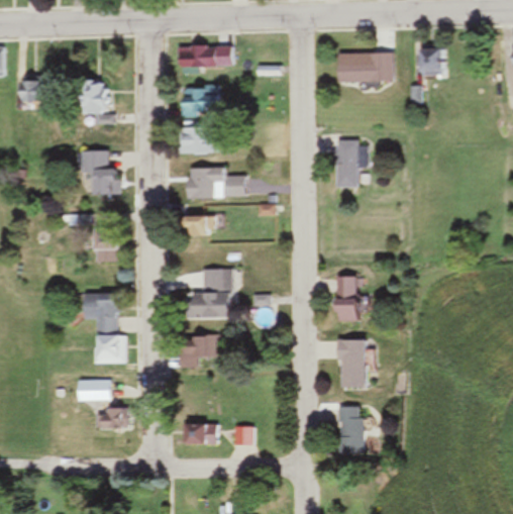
[(177,45),(177,66),(235,67),(235,45),(177,45)]
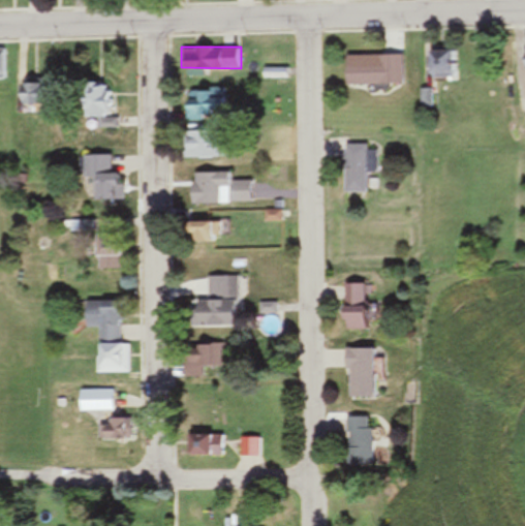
[(427,49),(427,75),(457,75),(457,49),(427,49)]
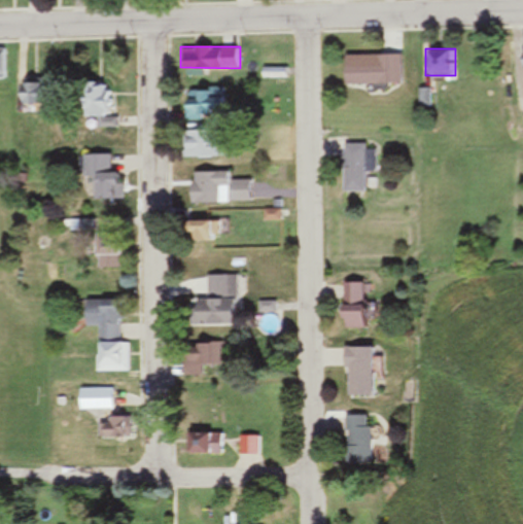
[(343,83),(401,83),(401,54),(377,54),(377,60),(343,60),(343,83)]
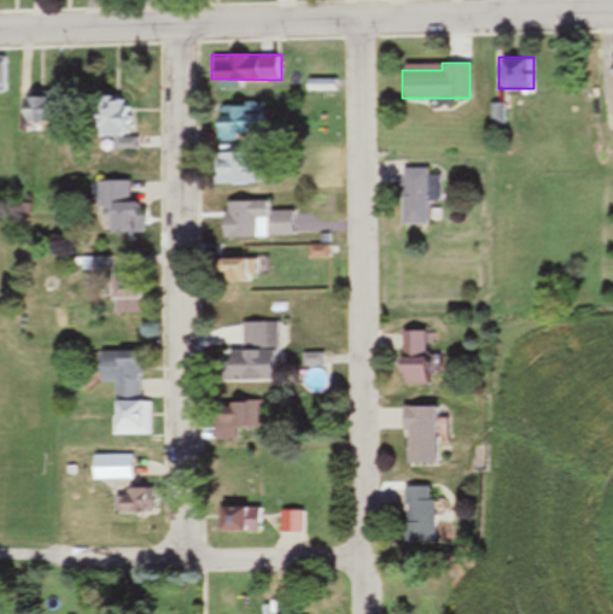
[(51,120),(51,95),(23,95),(23,120),(51,120)]
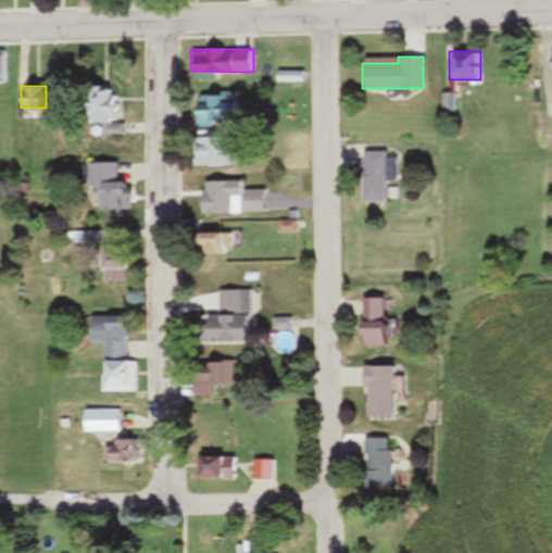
[(105,123),(104,133),(123,133),(123,123),(113,123),(114,86),(86,86),(86,123),(105,123)]
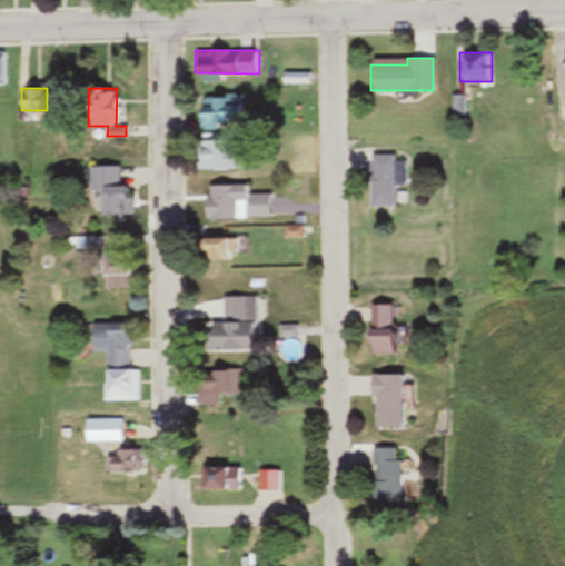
[(240,97),(198,97),(199,125),(240,125),(240,97)]
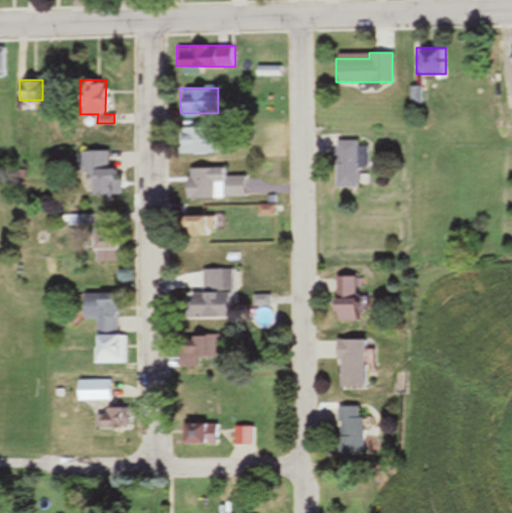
[(178,152),(215,152),(215,126),(178,126),(178,152)]
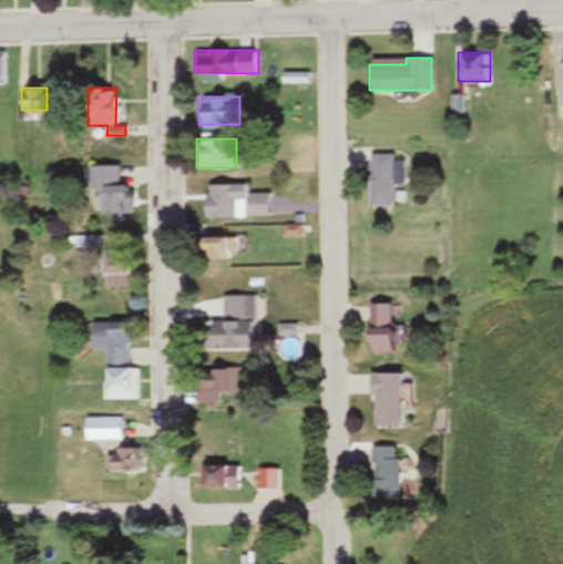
[(368,205),(392,205),(392,182),(396,182),(396,171),(403,171),(403,161),(395,161),(395,152),(368,152),(368,205)]
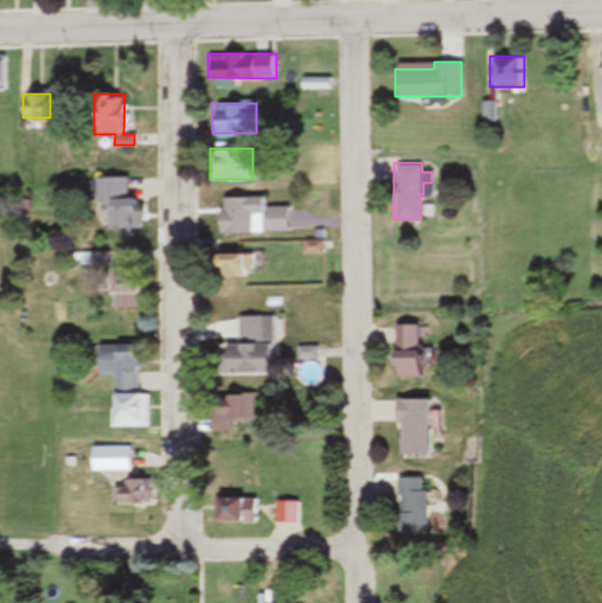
[(108,229),(142,229),(142,199),(129,199),(129,177),(97,177),(97,203),(108,203),(108,229)]
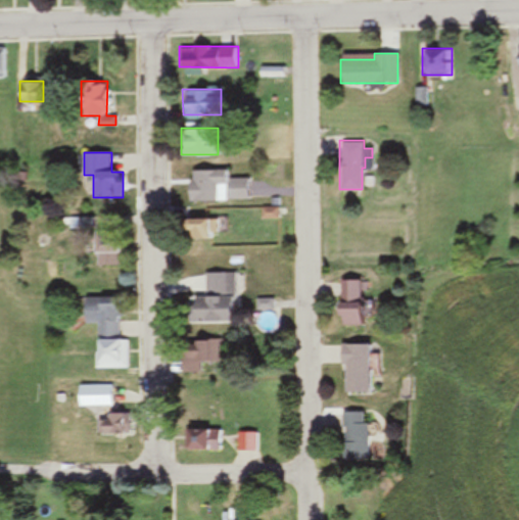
[(189,199),(251,199),(250,177),(229,177),(229,170),(189,170),(189,199)]
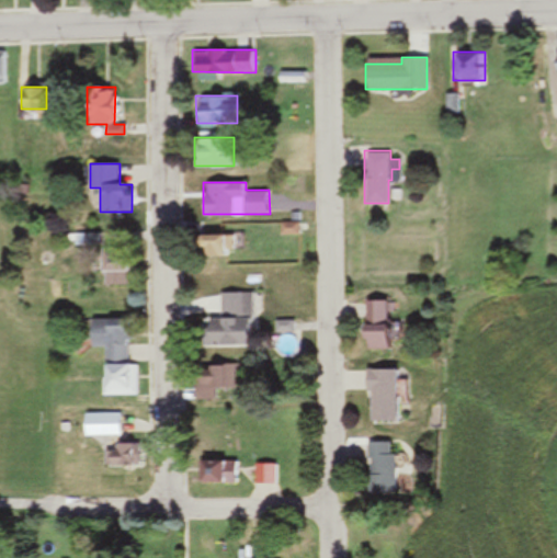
[(195,234),(195,255),(234,255),(234,234),(195,234)]
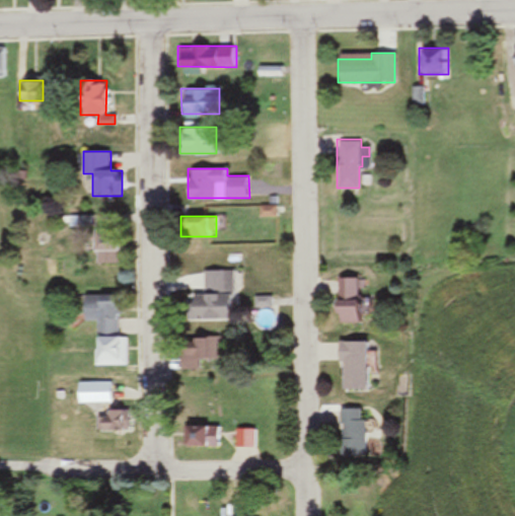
[(95,227),(95,263),(120,263),(120,227),(95,227)]
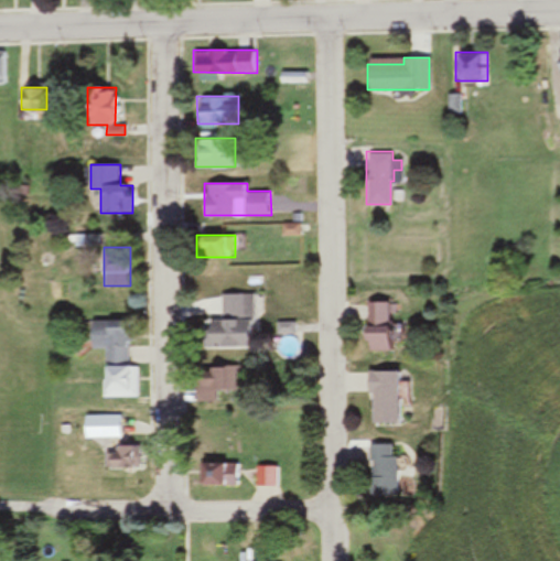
[(252,346),(252,294),(222,294),(222,319),(205,319),(205,346),(252,346)]
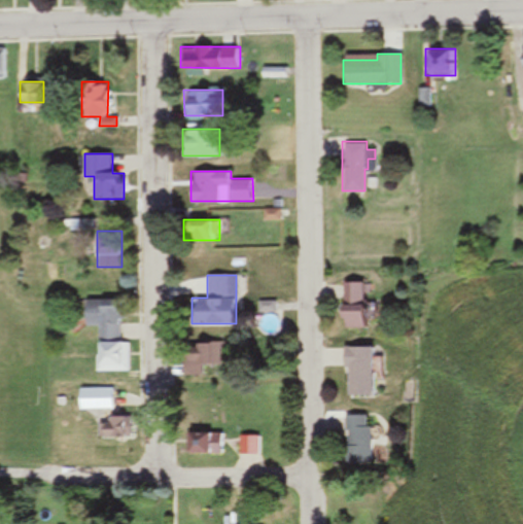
[(365,327),(364,282),(342,282),(342,327),(365,327)]
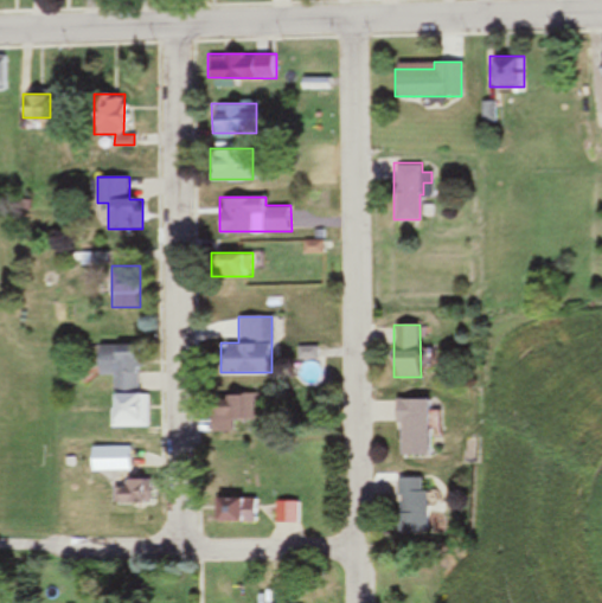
[(97,374),(113,374),(113,389),(139,389),(140,344),(97,344),(97,374)]
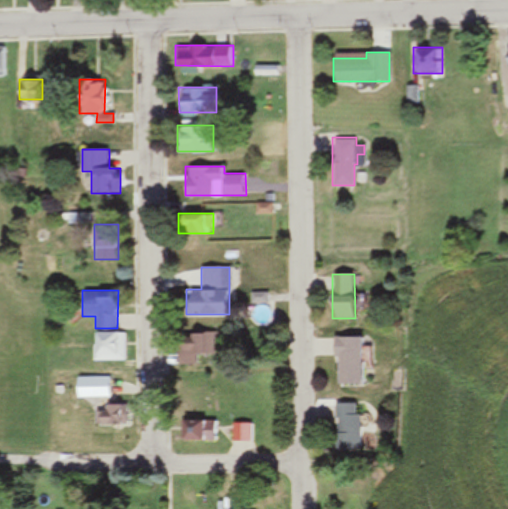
[(177,363),(195,363),(195,352),(217,352),(217,331),(177,332),(177,363)]
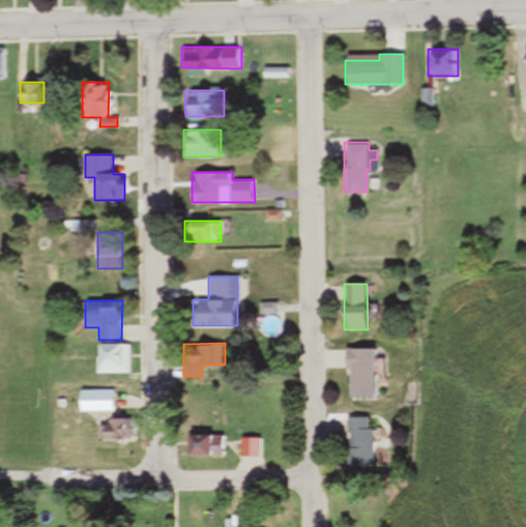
[(129,372),(129,344),(96,344),(96,372),(129,372)]
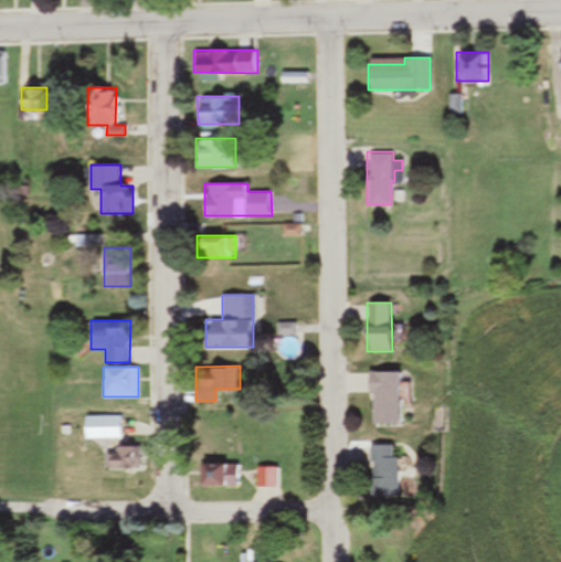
[(371,423),(399,423),(399,371),(371,371),(371,423)]
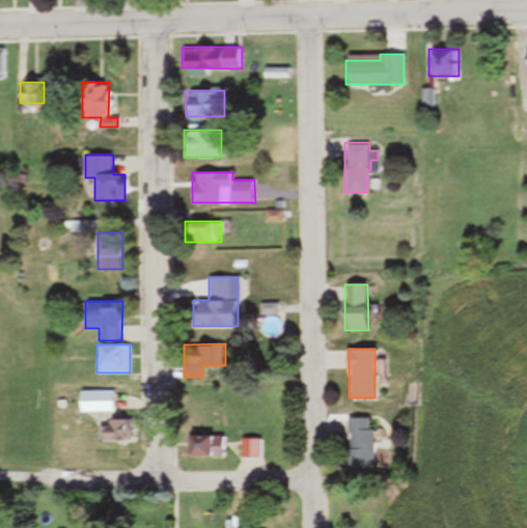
[(86,389),(86,411),(114,411),(114,389),(86,389)]
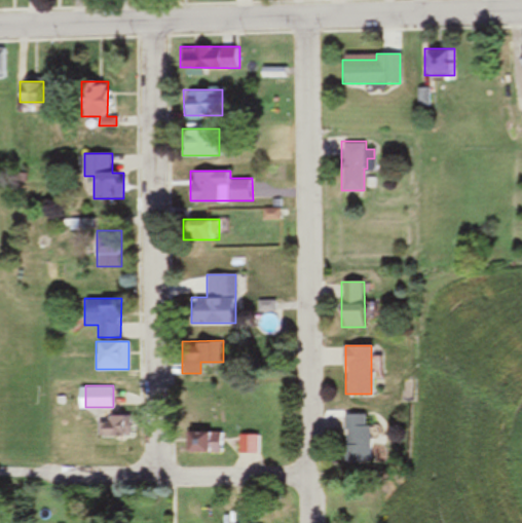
[(344,459),(370,459),(370,413),(344,413),(344,459)]
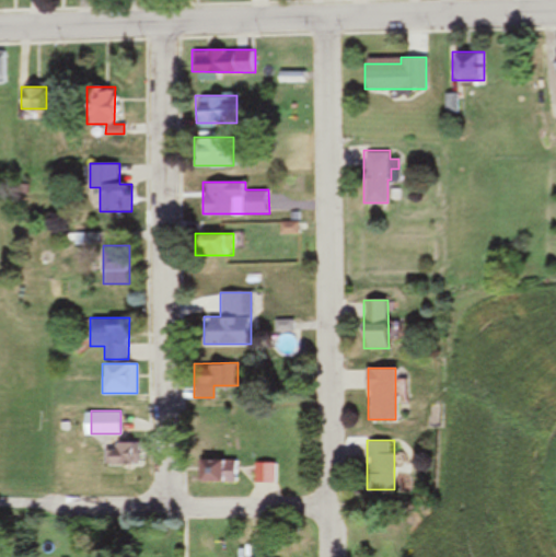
[(139,442),(105,442),(105,463),(139,463),(139,442)]
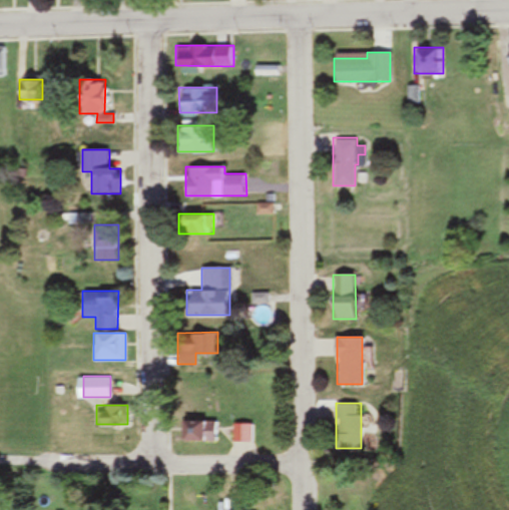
[(217,440),(217,420),(180,420),(180,440),(217,440)]
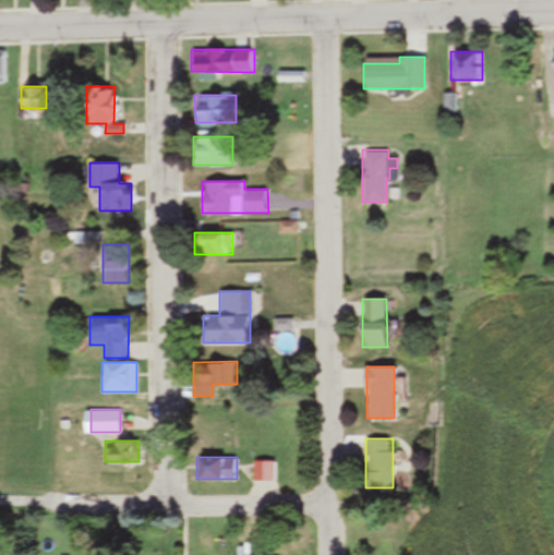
[(253,479),(274,479),(274,459),(253,459),(253,479)]
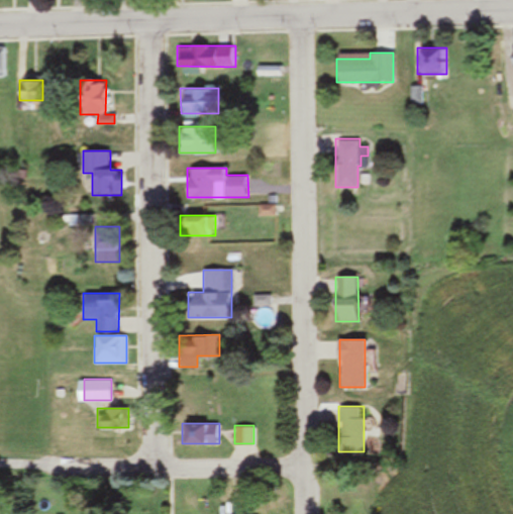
All buildings are outlined.
